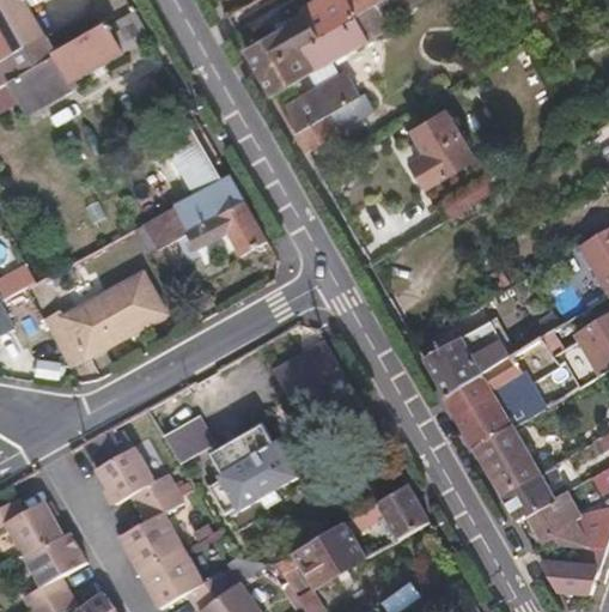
[(0,61),(43,38),(22,0),(0,0),(0,61)]
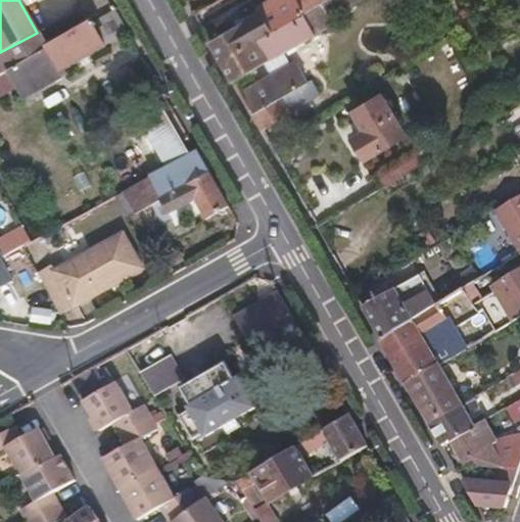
[(320,3),(323,0),(300,0),(296,3),(294,0),(266,0),(257,5),(261,10),(208,41),(220,59),(320,3)]
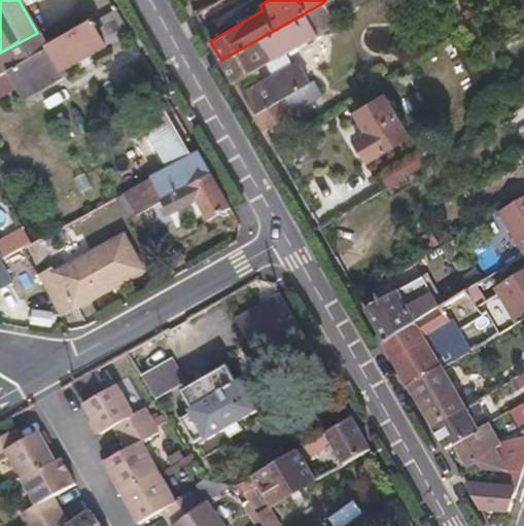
[(333,24),(322,3),(221,60),(233,81),(333,24)]
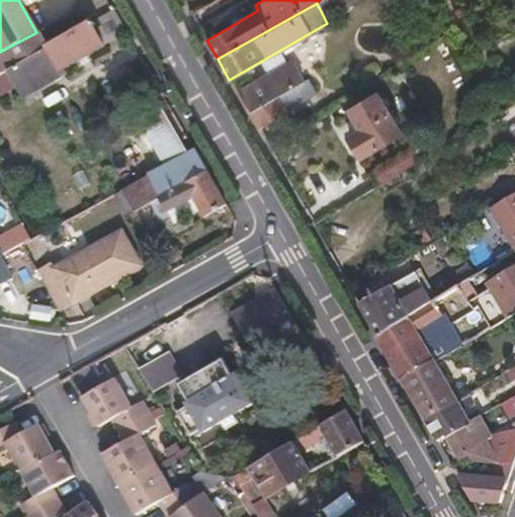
[(0,95),(15,87),(21,97),(67,72),(64,68),(127,31),(113,8),(46,48),(5,71),(0,73),(0,95)]
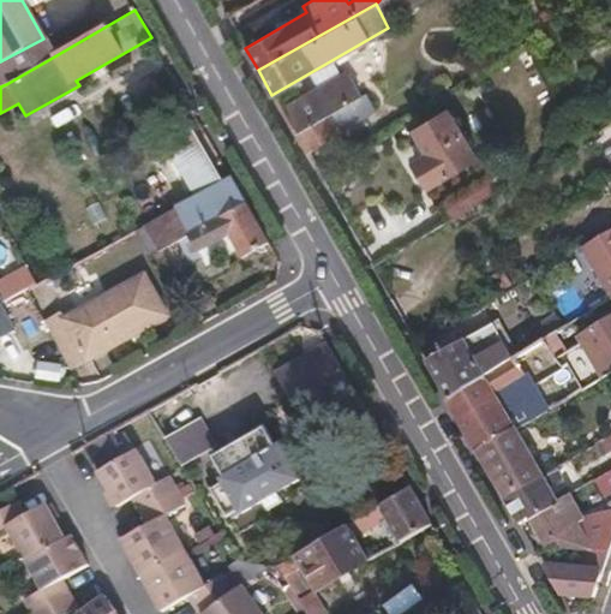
[(69,25),(47,31),(52,49),(73,45),(69,25)]
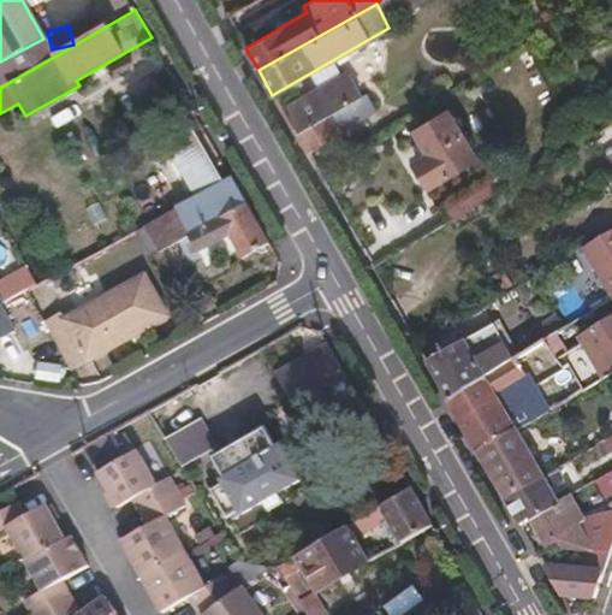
[(54,57),(43,39),(0,61),(0,74),(6,84),(54,57)]
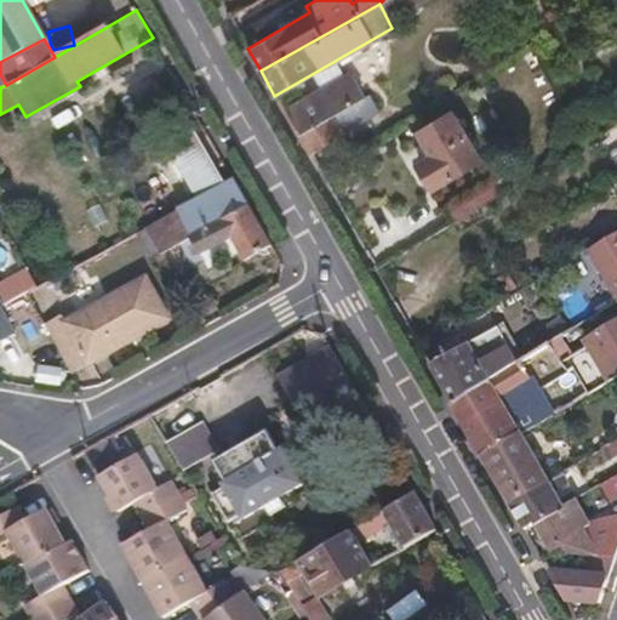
[(297,135),(365,96),(349,69),(281,108),(297,135)]
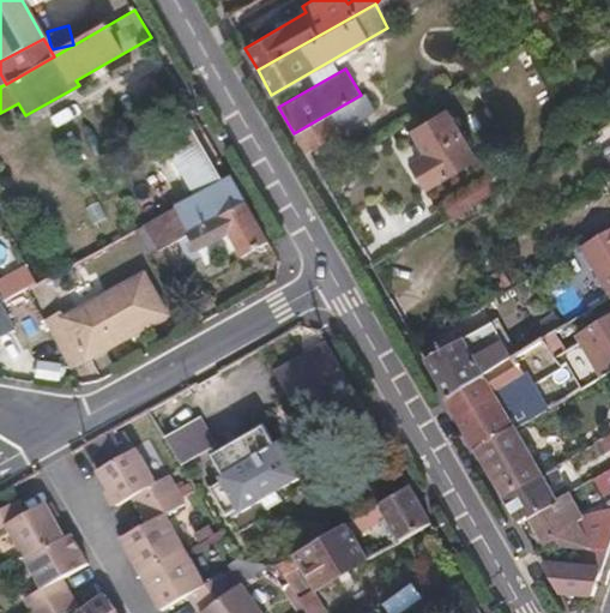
[(405,68),(385,80),(390,89),(410,78),(405,68)]
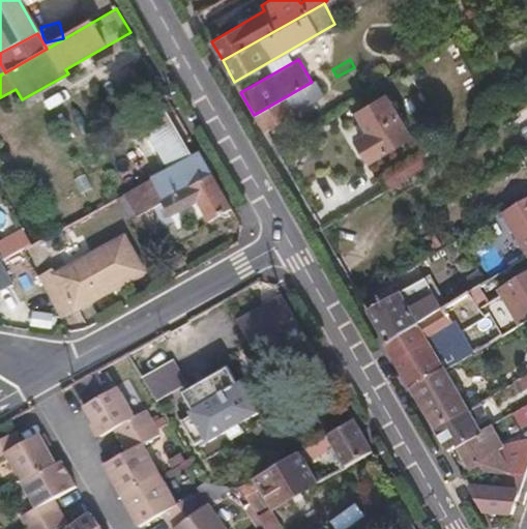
[(339,80),(337,77),(332,69),(312,82),(254,115),(264,134),(266,133),(265,129),(293,114),(292,110),(310,100),(308,97),(339,80)]
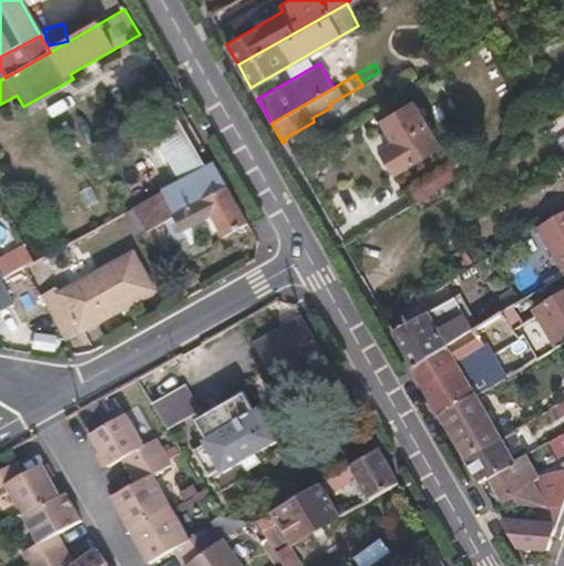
[(413,102),(381,121),(393,141),(381,148),(395,172),(439,145),(413,102)]
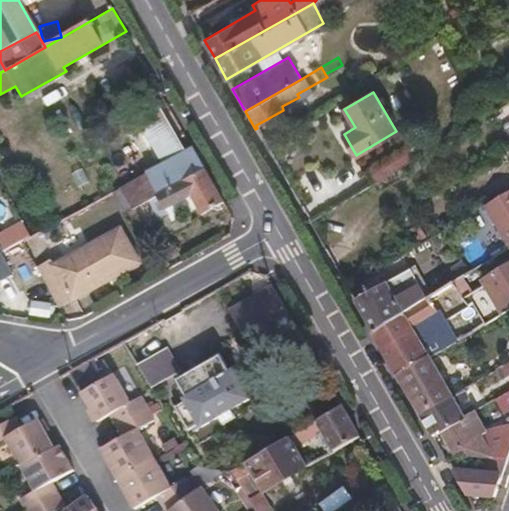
[(145,170),(146,172),(159,193),(205,168),(191,145),(184,150),(160,107),(137,120),(145,135),(138,139),(150,159),(157,156),(160,162),(145,170)]
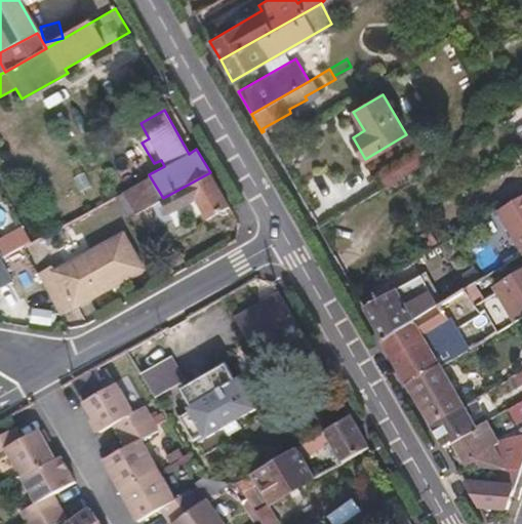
[(415,152),(374,175),(380,188),(422,164),(415,152)]
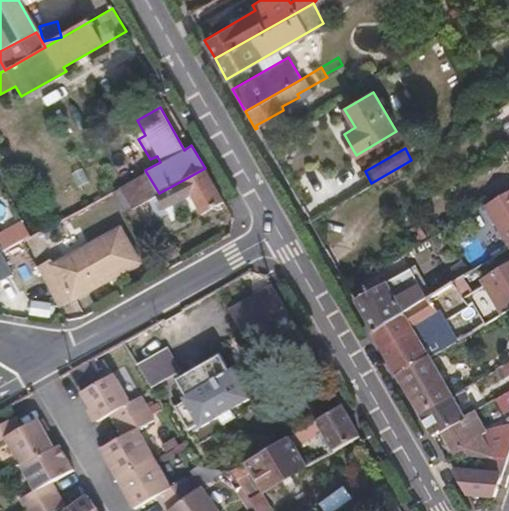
[(146,172),(145,170),(139,159),(117,171),(124,184),(146,172)]
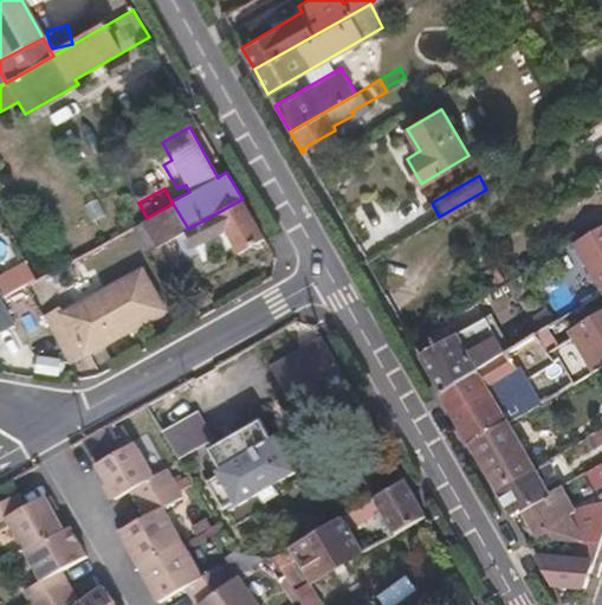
[(188,229),(173,237),(186,259),(188,257),(199,275),(219,263),(213,253),(206,242),(226,230),(233,243),(239,253),(264,238),(243,199),(188,229)]
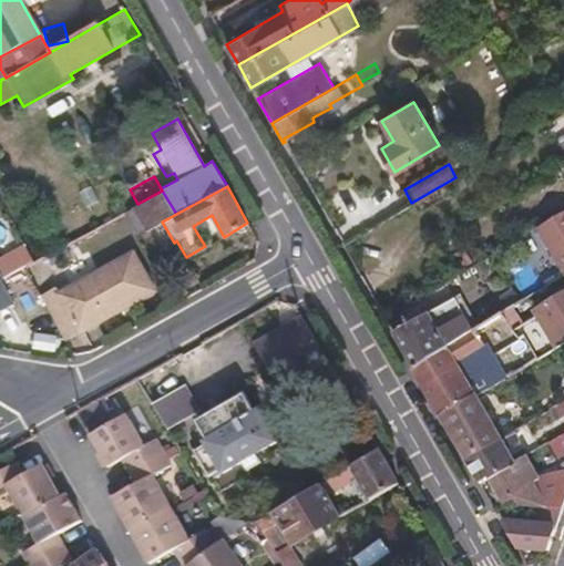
[(162,191),(137,204),(133,206),(145,230),(162,222),(176,214),(162,191)]
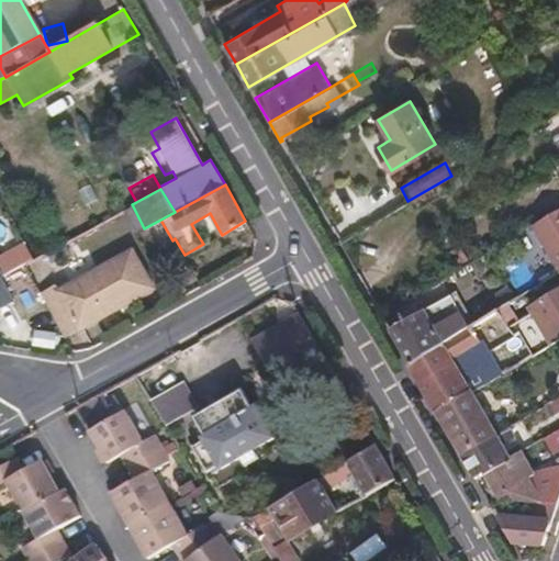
[(556,273),(558,271),(558,208),(528,226),(556,273)]
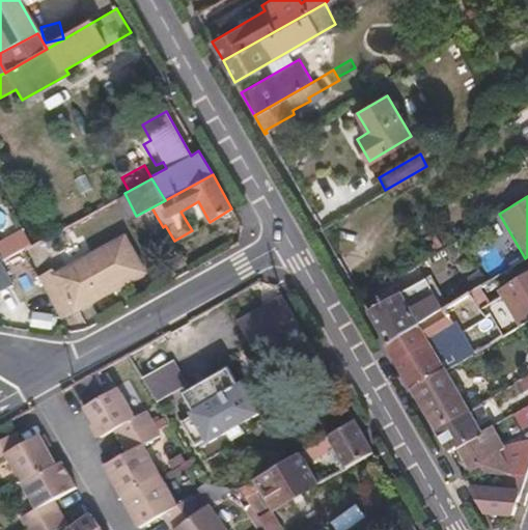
[(181,212),(187,222),(204,213),(198,201),(181,212)]
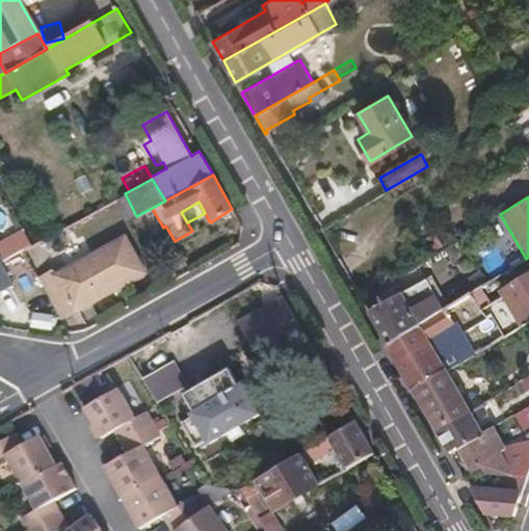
[(141,217),(133,222),(140,234),(148,230),(141,217)]
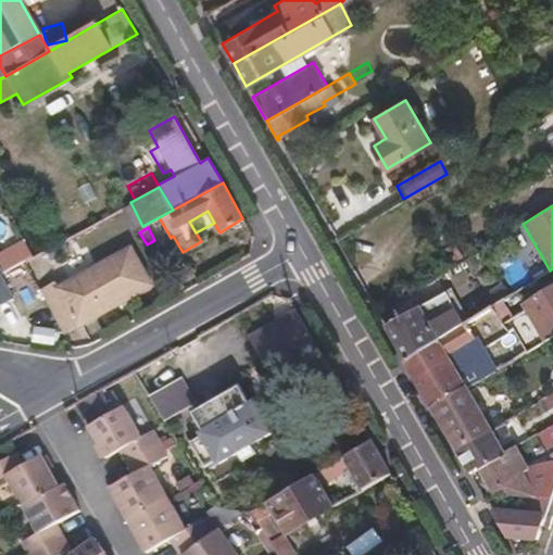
[(63,239),(45,250),(50,261),(70,250),(63,239)]
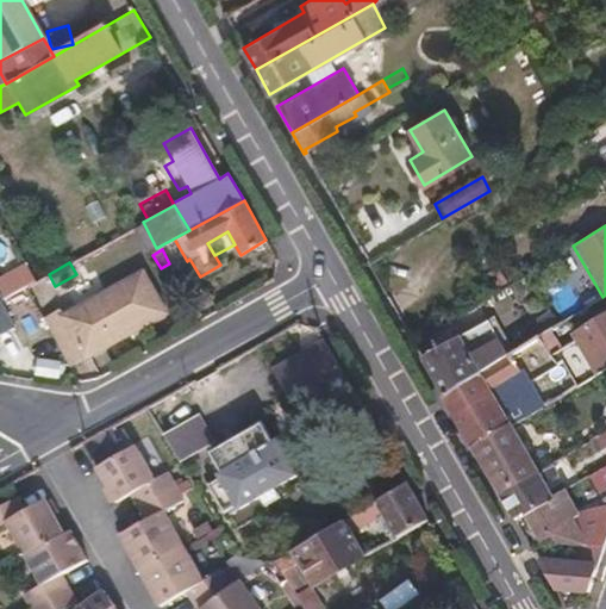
[(0,291),(4,298),(25,286),(33,281),(25,265),(0,277),(0,291)]
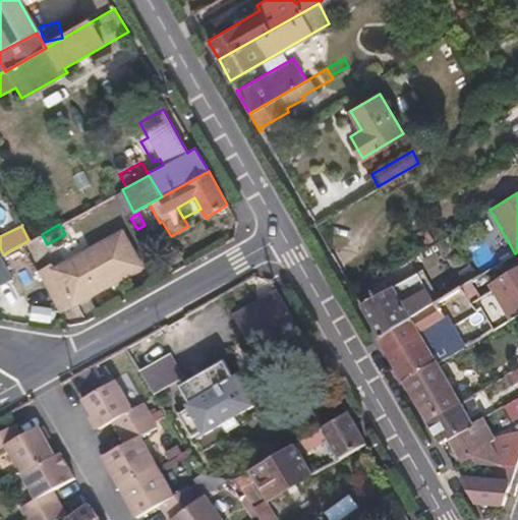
[(36,270),(58,311),(141,267),(122,233),(55,271),(50,263),(36,270)]
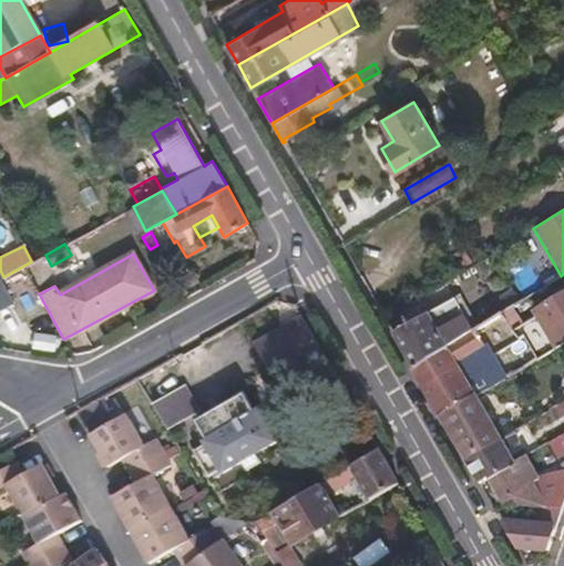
[(0,310),(12,305),(0,281),(0,310)]
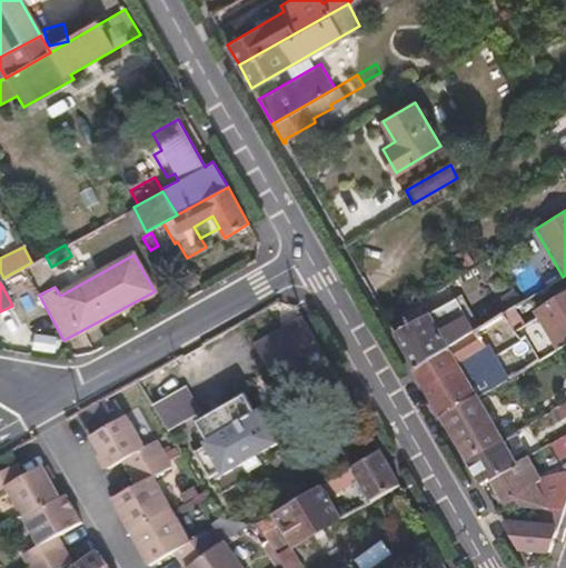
[(538,315),(555,344),(557,348),(565,342),(565,294),(537,314),(538,315)]
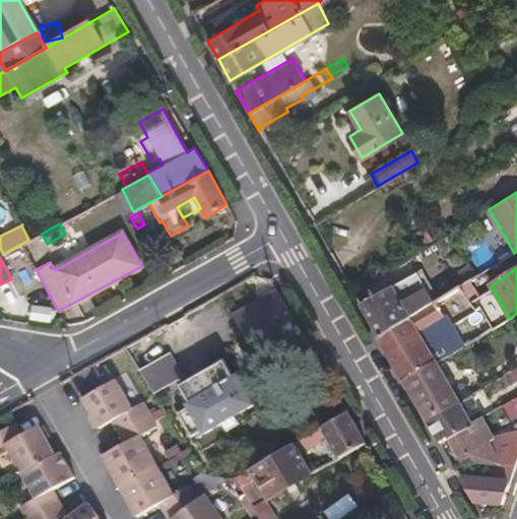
[(377,337),(434,303),(414,272),(358,305),(377,337)]
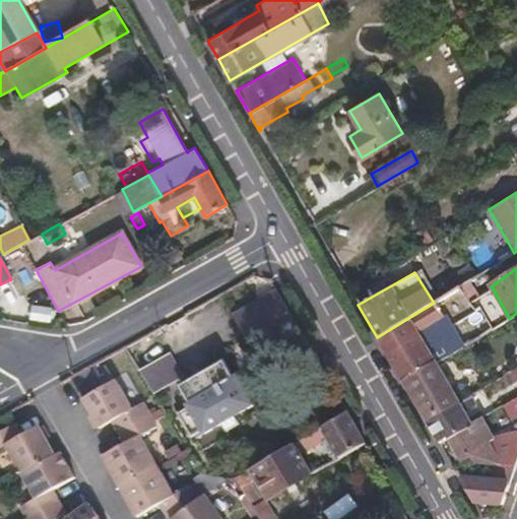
[(502,317),(507,314),(492,287),(487,292),(502,317)]
